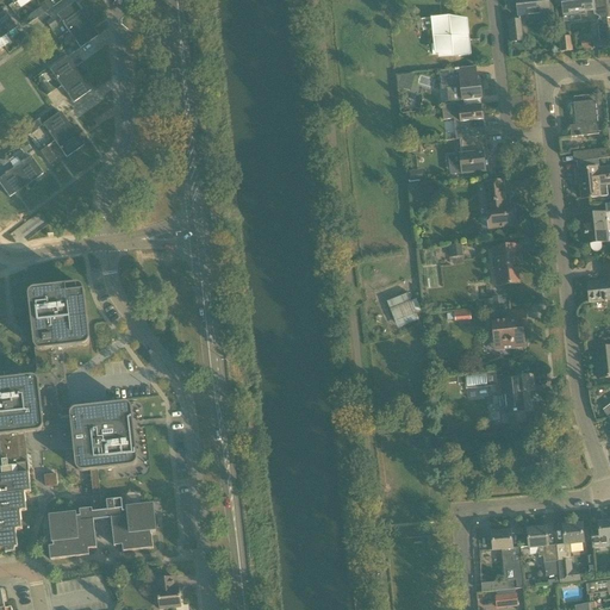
[(549,13),(547,0),(516,0),(518,17),(549,13)]
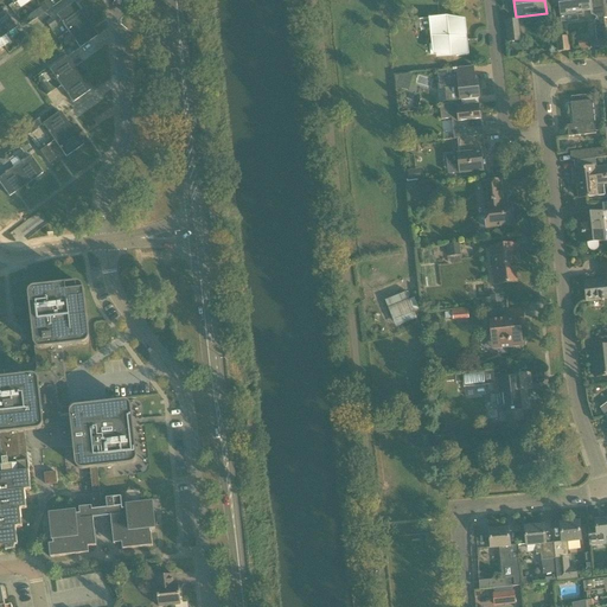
[(594,23),(596,40),(589,42),(590,49),(606,46),(606,43),(606,39),(604,19),(605,19),(602,0),(590,1),(589,0),(558,0),(561,14),(592,11),(592,16),(596,18),(594,23)]
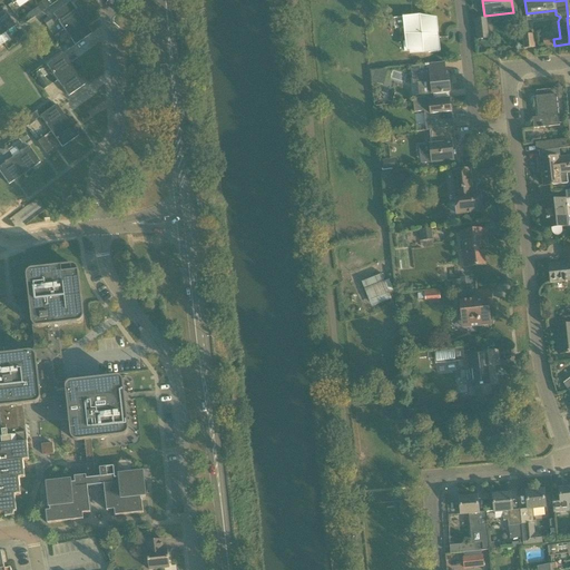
[(69,2),(52,15),(64,30),(80,18),(69,2)]
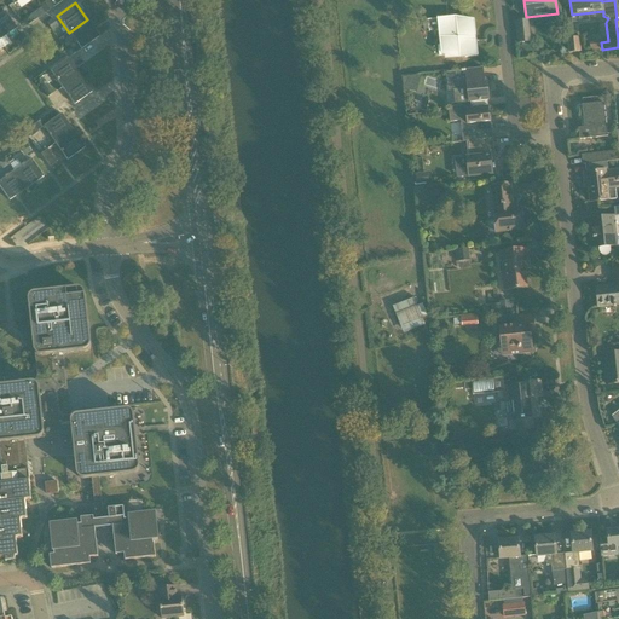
[(0,39),(16,28),(4,11),(0,13),(0,39)]
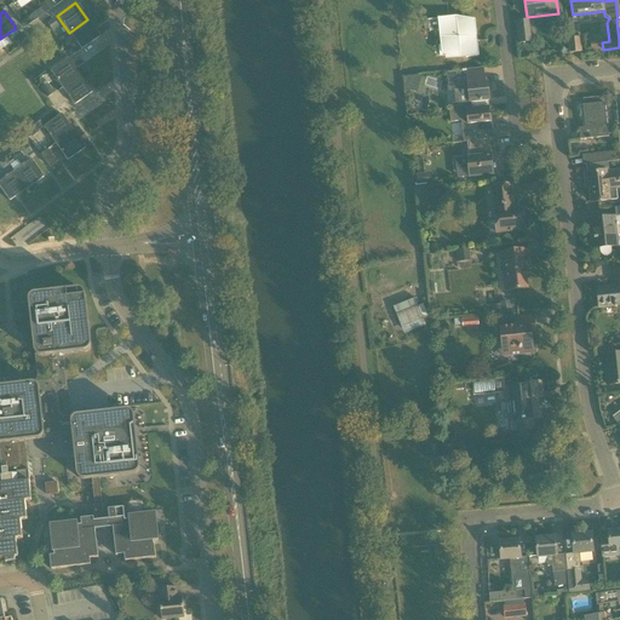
[(438,19),(441,41),(445,40),(446,56),(465,53),(466,58),(478,57),(475,21),(460,22),(459,17),(438,19)]
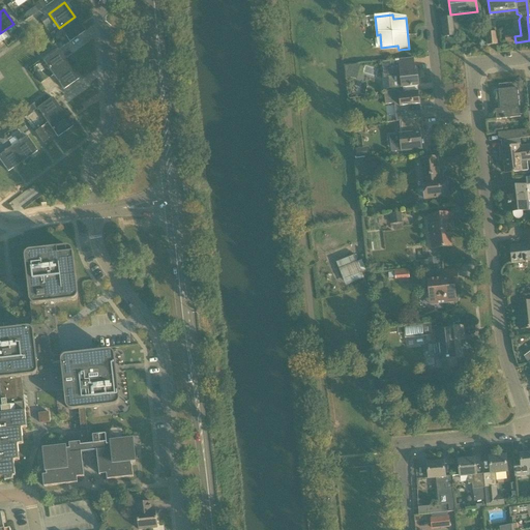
[(85,32),(75,17),(59,28),(69,42),(85,32)]
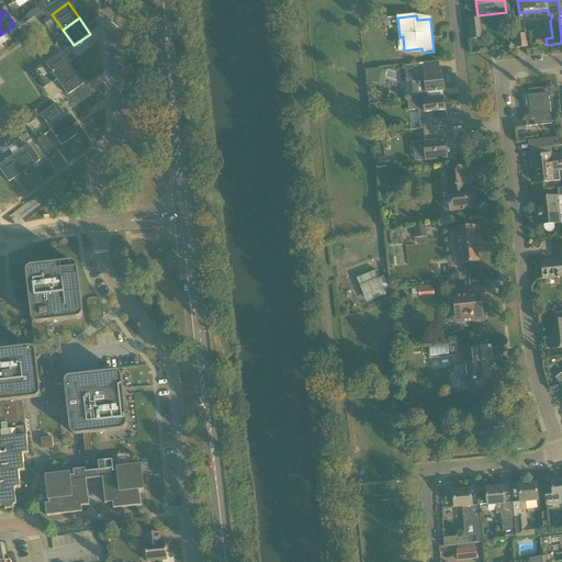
[(481,37),(479,19),(468,20),(470,40),(481,37)]
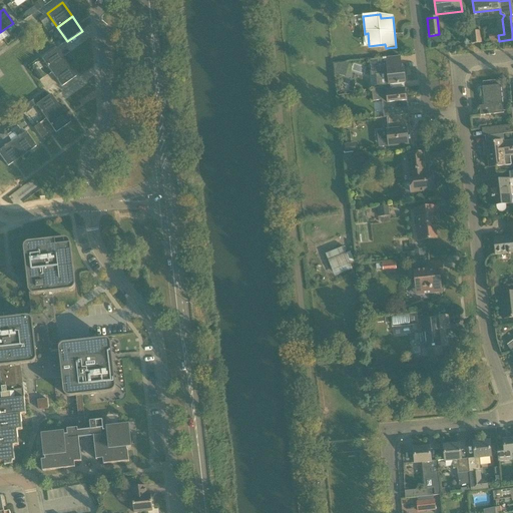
[(17,29),(11,33),(15,39),(21,35),(17,29)]
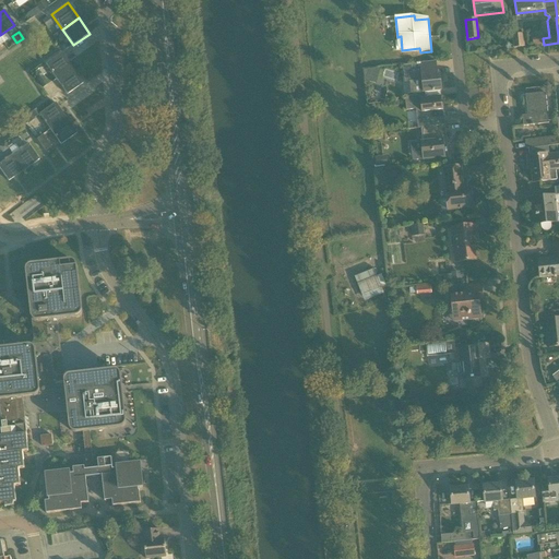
[(524,47),(522,34),(512,35),(514,48),(516,48),(523,47),(524,47)]
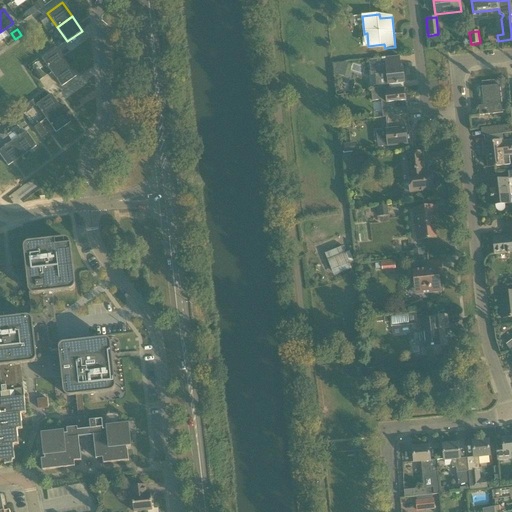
[(56,48),(41,59),(51,73),(66,62),(56,48)]
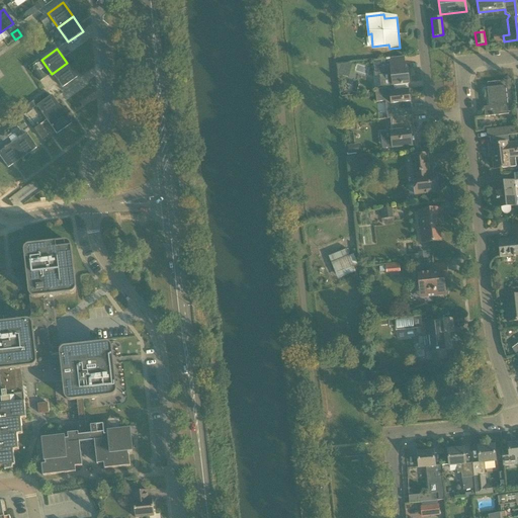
[(380,76),(381,87),(409,84),(408,69),(406,69),(404,57),(373,61),(375,76),(380,76)]
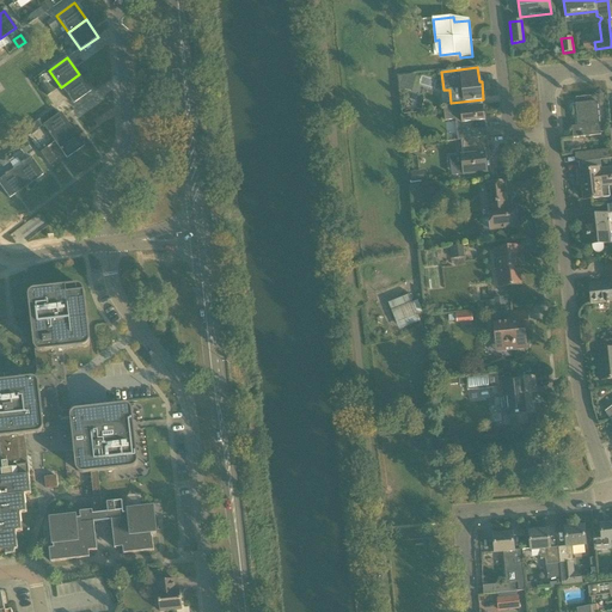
[(79,74),(61,87),(73,104),(91,91),(79,74)]
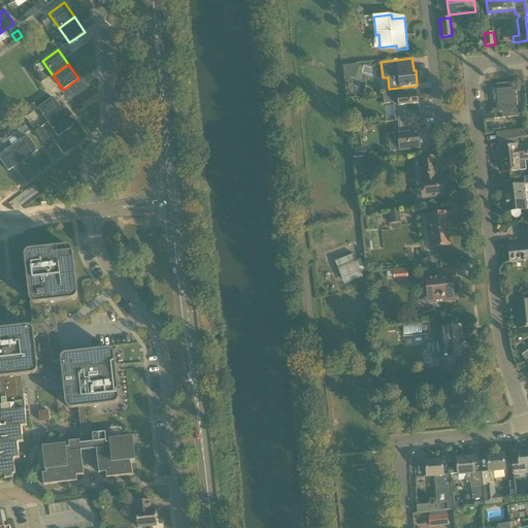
[(356,79),(359,65),(357,65),(343,66),(345,76),(356,79)]
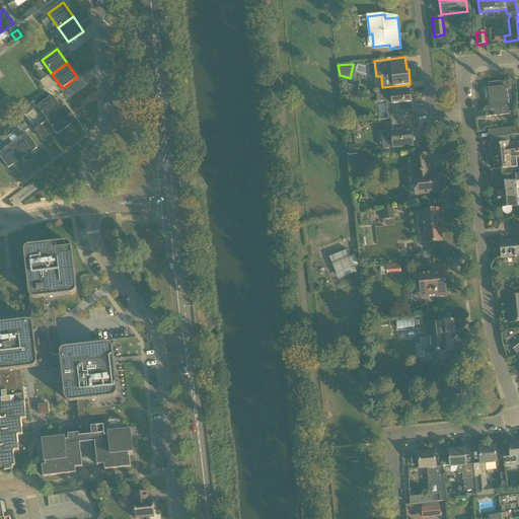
[(487,118),(509,115),(506,86),(489,88),(491,107),(486,107),(487,118)]
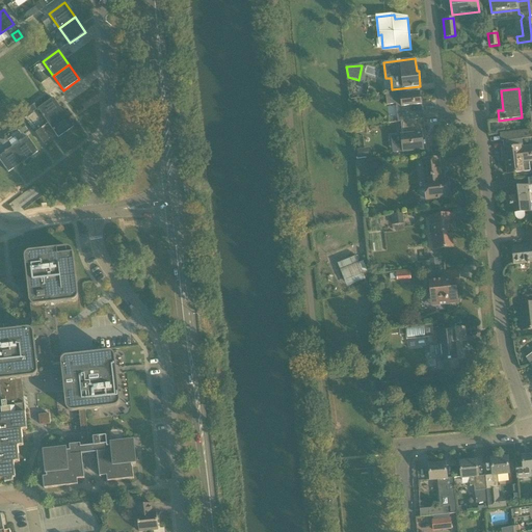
[(388,105),(396,104),(398,122),(401,122),(424,120),(422,104),(421,104),(420,91),(387,96),(388,105)]
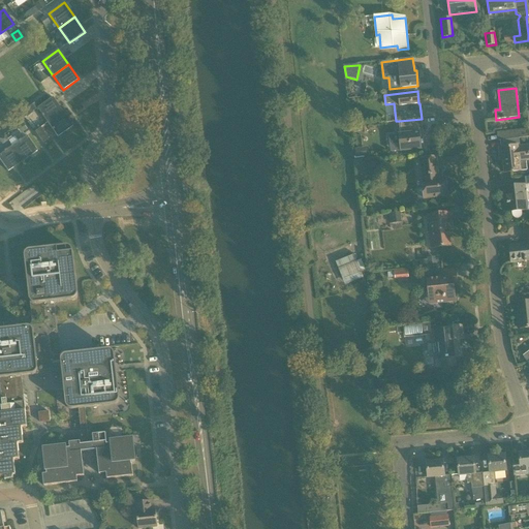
[(47,122),(62,111),(52,97),(37,107),(47,122)]
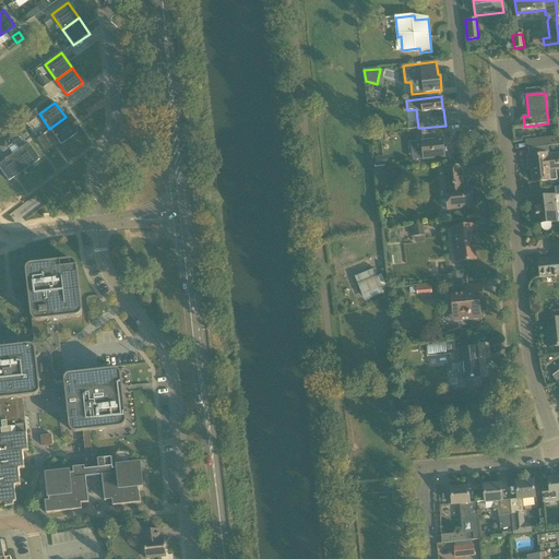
[(49,129),(60,145),(76,133),(66,117),(49,129)]
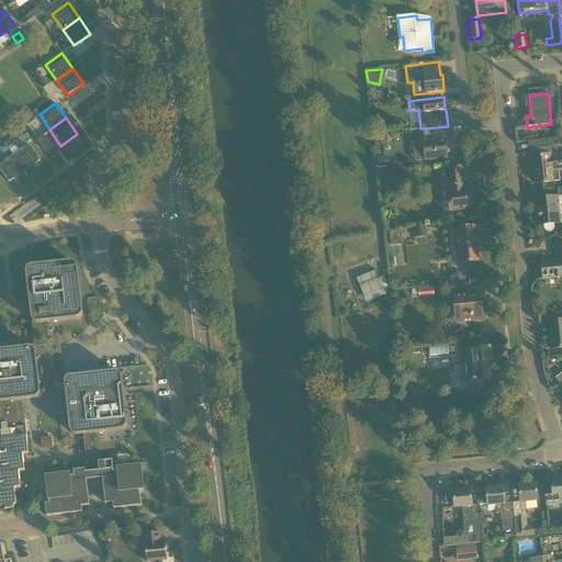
[(425,143),(426,160),(447,158),(445,142),(449,141),(448,126),(424,128),(426,143),(425,143)]
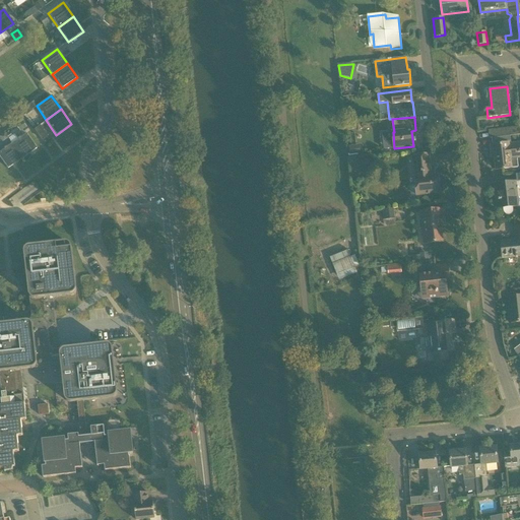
[(519,130),(519,127),(499,129),(489,131),(490,138),(492,138),(510,136),(519,135),(519,130)]
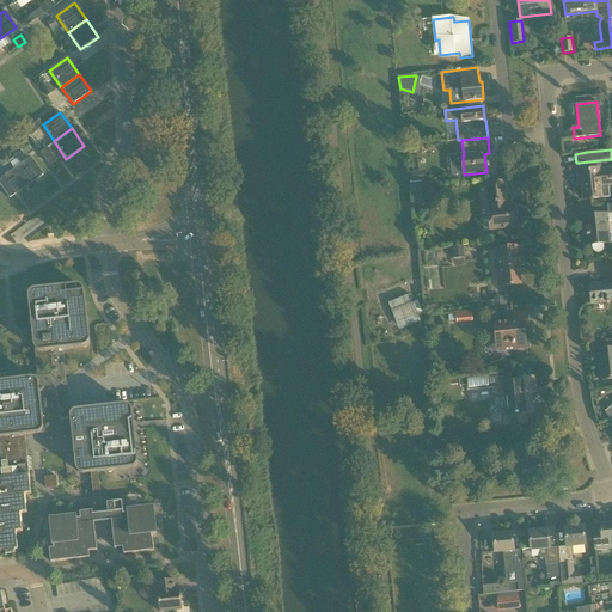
[(30,158),(13,170),(26,187),(43,175),(30,158)]
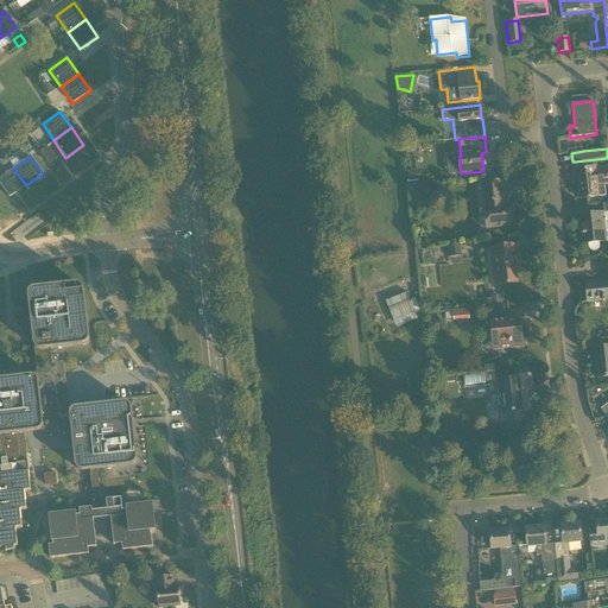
[(580,198),(597,197),(606,196),(605,184),(607,184),(607,166),(597,169),(596,159),(575,162),(576,170),(574,170),(574,179),(577,178),(578,185),(580,198)]
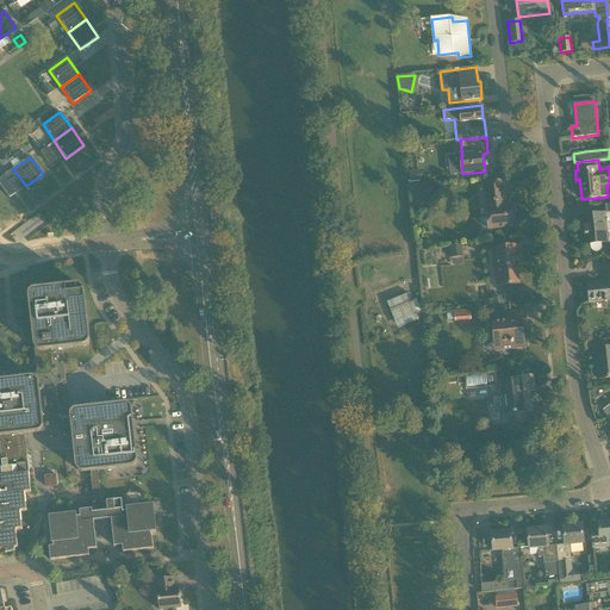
[(0,185),(10,198),(26,186),(13,169),(0,178),(0,185)]
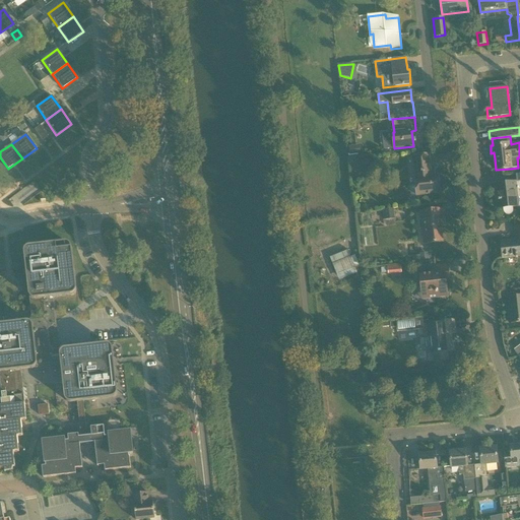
[(360,145),(349,146),(349,154),(361,153),(360,145)]
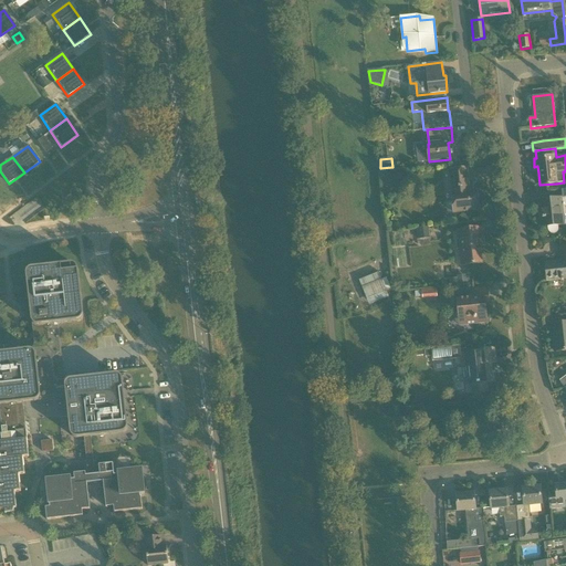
[(448,170),(453,213),(479,210),(477,190),(470,191),(468,168),(448,170)]
